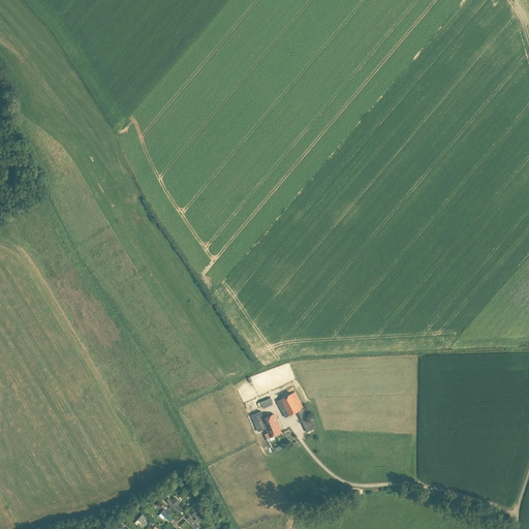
[(294,392),(282,398),(290,414),(297,411),(304,408),(294,392)]
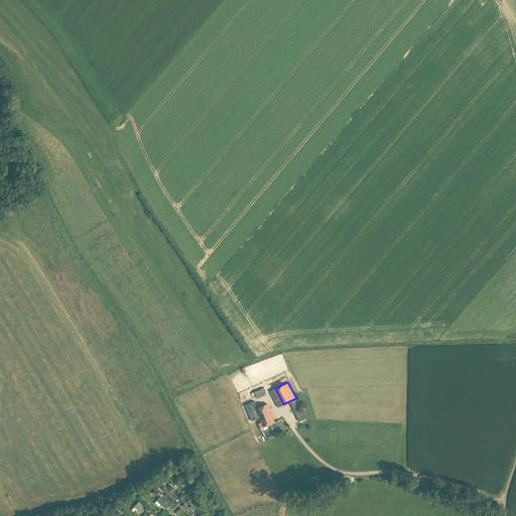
[(264,387),(254,392),(257,397),(266,393),(264,387)]
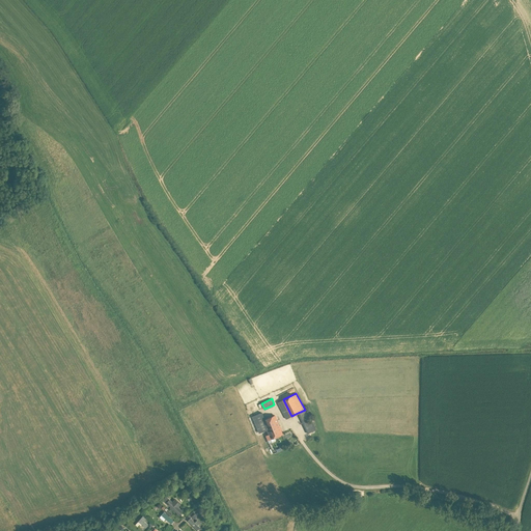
[(291,416),(283,399),(278,402),(286,419),(291,416)]
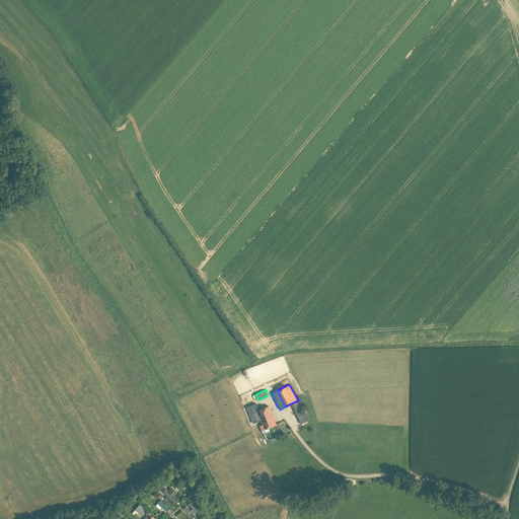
[(298,400),(291,403),(299,420),(301,418),(303,417),(305,416),(298,400)]
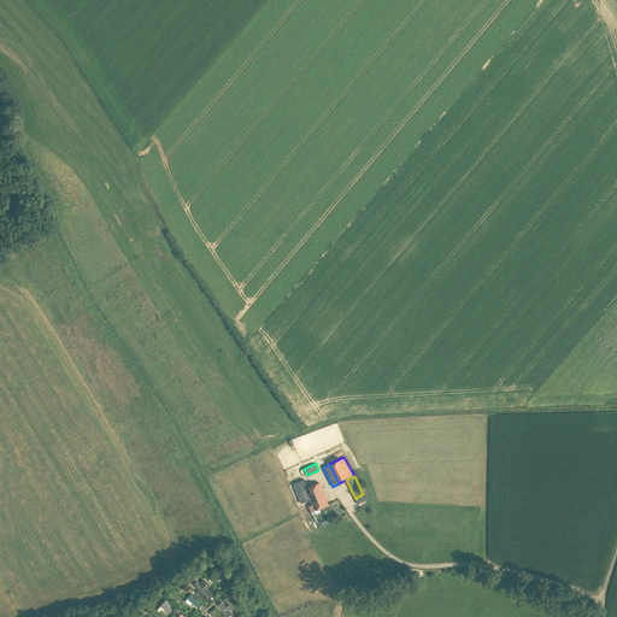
[(305,480),(294,483),(303,503),(311,499),(306,488),(309,487),(305,480)]
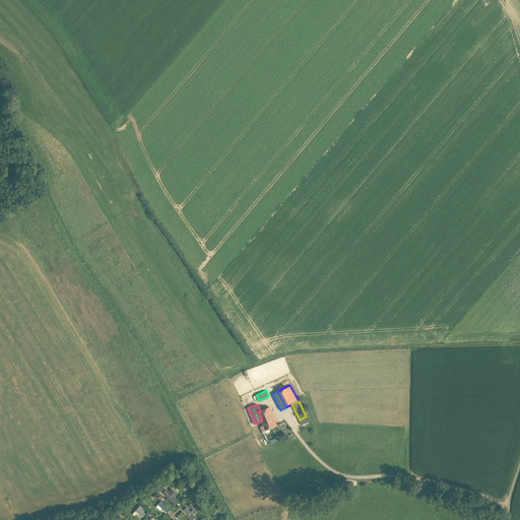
[(260,410),(258,411),(262,420),(263,423),(274,418),(269,407),(260,410)]
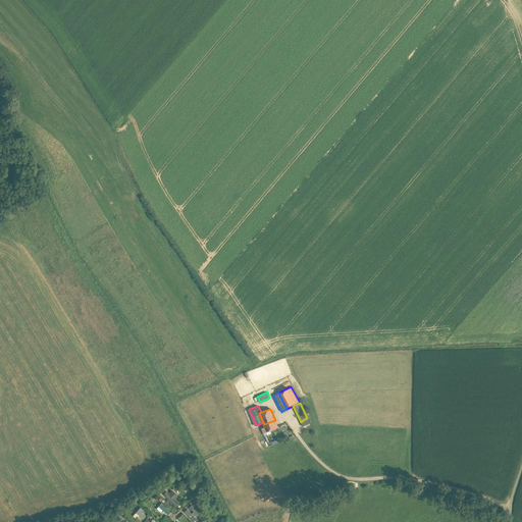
[(275,420),(264,424),(265,426),(261,428),(263,432),(277,426),(275,420)]
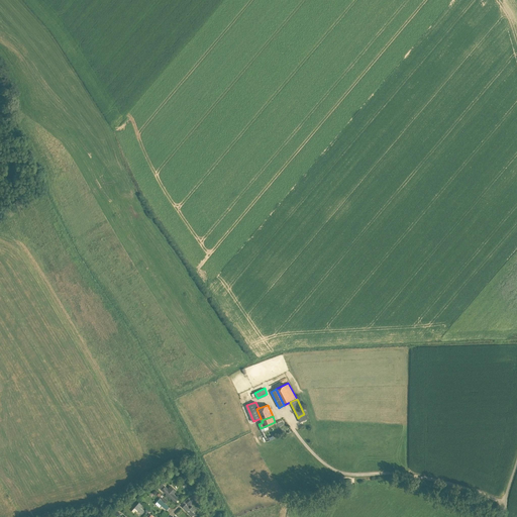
[(171,487),(168,490),(165,487),(163,489),(175,500),(177,498),(173,494),(176,491),(171,487)]
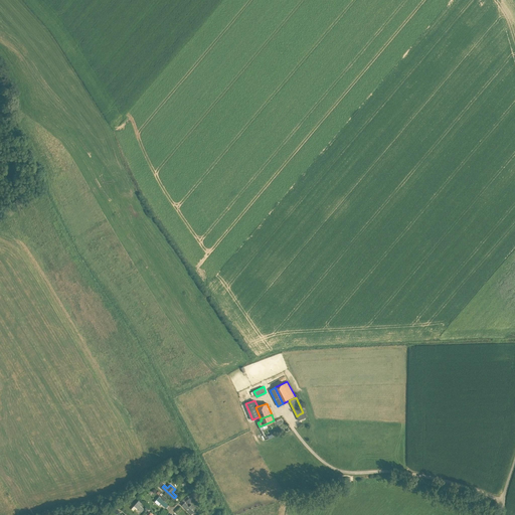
[(168,505),(159,496),(157,499),(166,507),(168,505)]
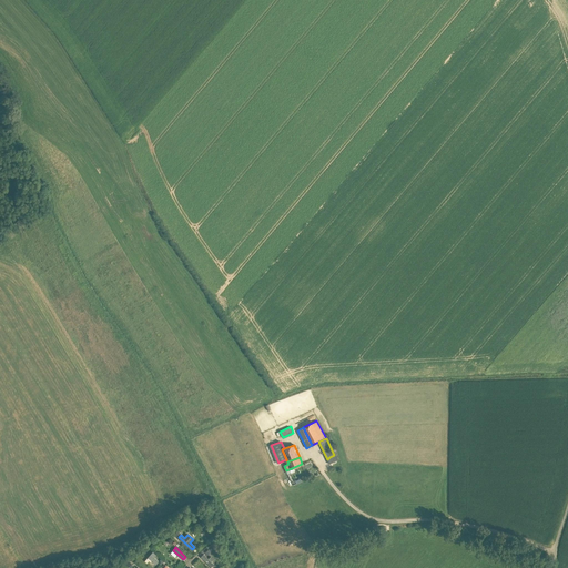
[(159,561),(151,554),(149,557),(156,565),(159,561)]
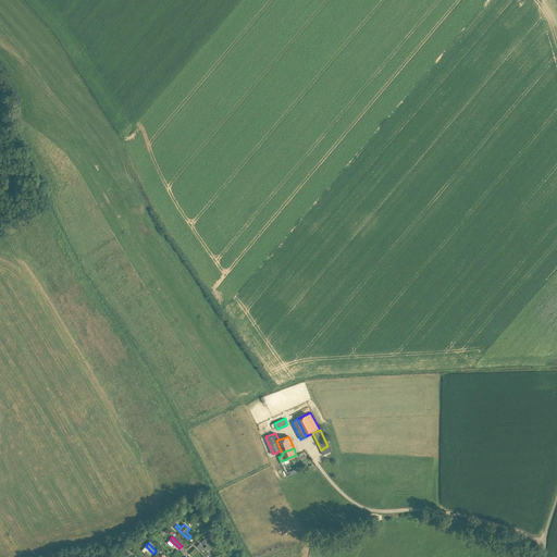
[(210,553),(200,543),(197,546),(207,555),(210,553)]
